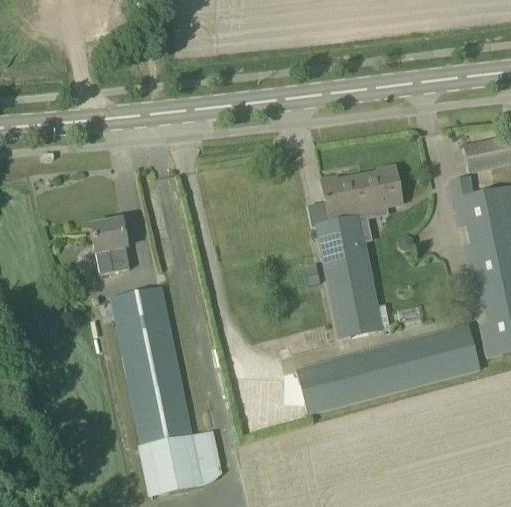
[(468,171),(510,161),(510,135),(463,145),(468,171)]
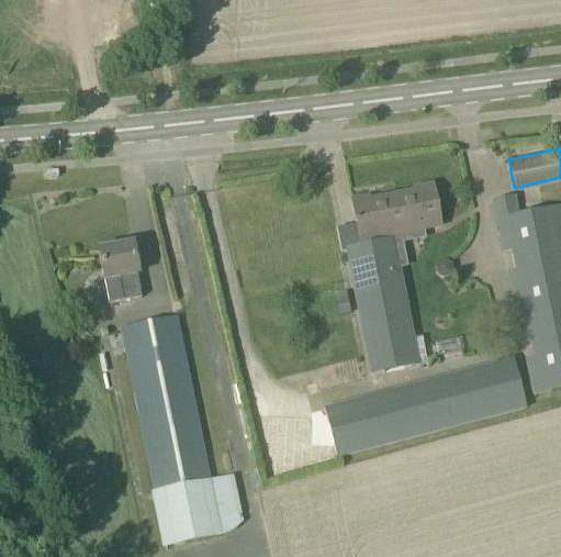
[(423,225),(441,222),(434,181),(415,185),(415,188),(370,197),(370,193),(352,197),(358,221),(356,222),(359,242),(346,244),(347,248),(348,247),(372,370),(421,361),(415,334),(395,234),(379,237),(378,231),(422,223),(423,225)]
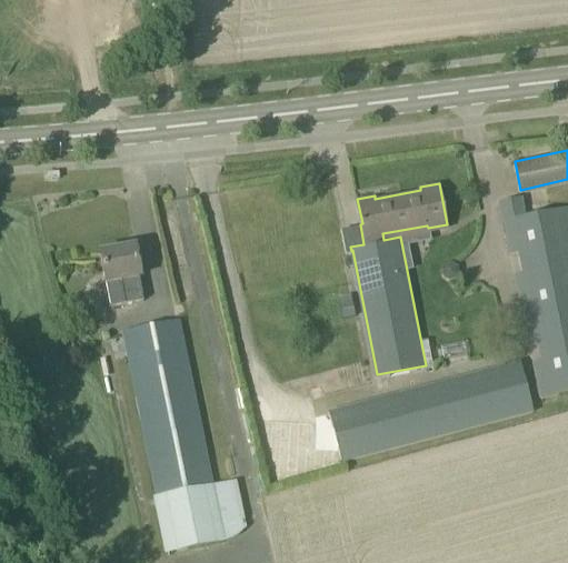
[(525,214),(521,195),(501,199),(511,251),(518,249),(522,271),(516,272),(530,343),(537,342),(540,358),(534,360),(541,396),(567,389),(567,205),(525,214)]
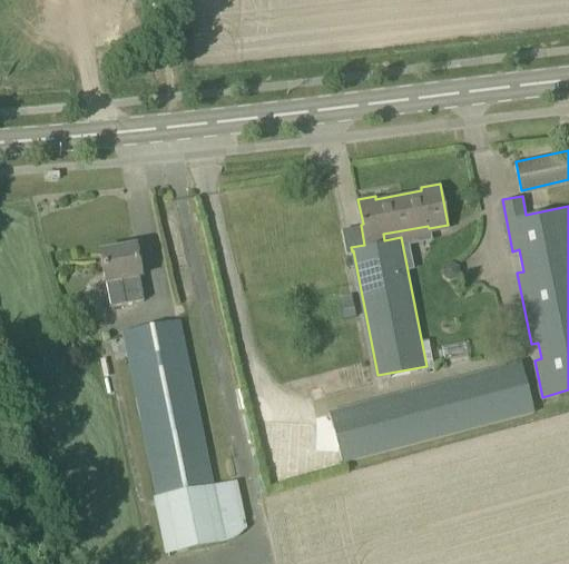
[(144,297),(140,276),(136,244),(101,250),(105,280),(107,280),(111,303),(123,302),(144,297)]
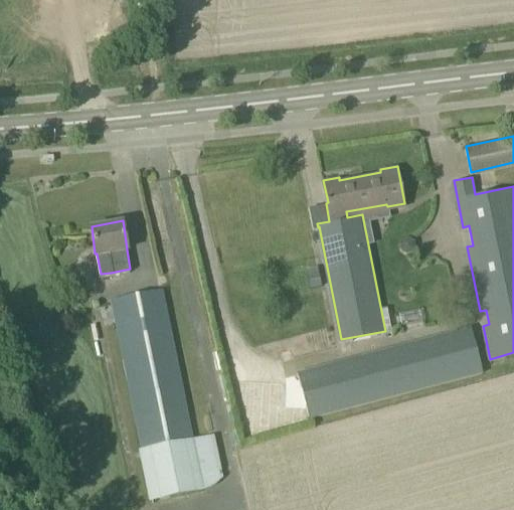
[(318,272),(306,274),(309,288),(321,285),(318,272)]
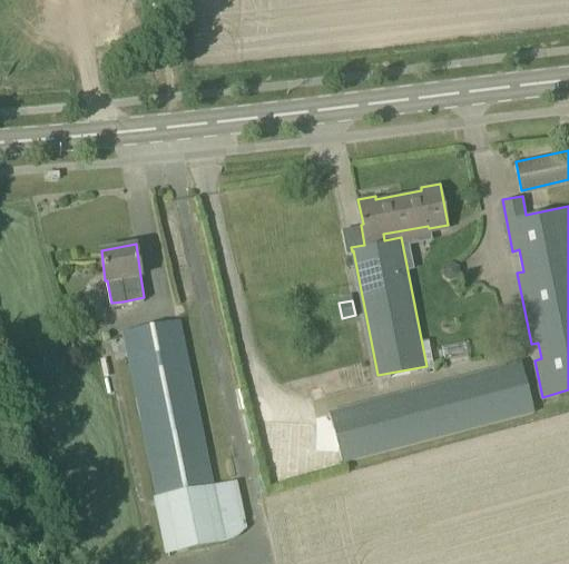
[(237,478),(215,483),(182,318),(124,329),(169,552),(226,538),(247,525),(245,517),(237,478)]
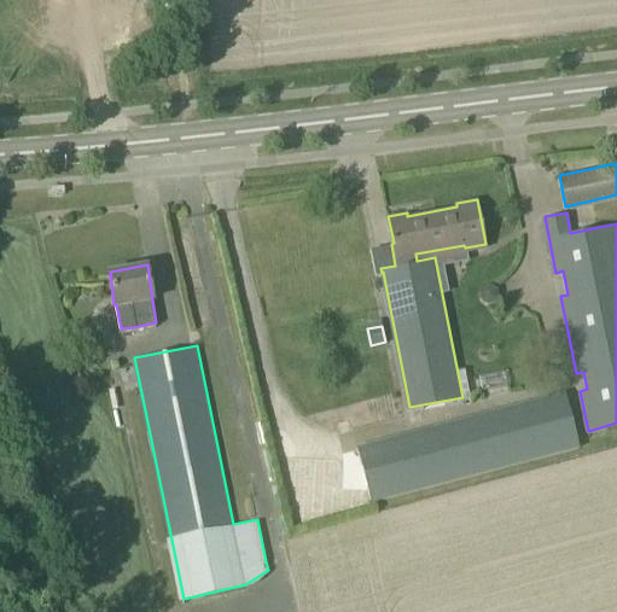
[(356,444),(359,454),(371,501),(580,446),(564,389),(447,420),(443,408),(431,412),(435,423),(356,444)]
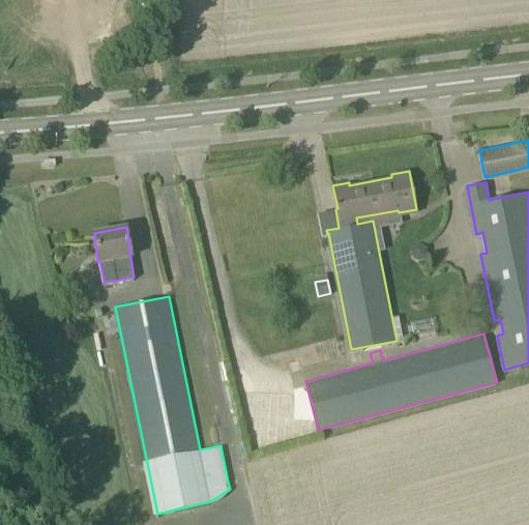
All buildings are outlined.
